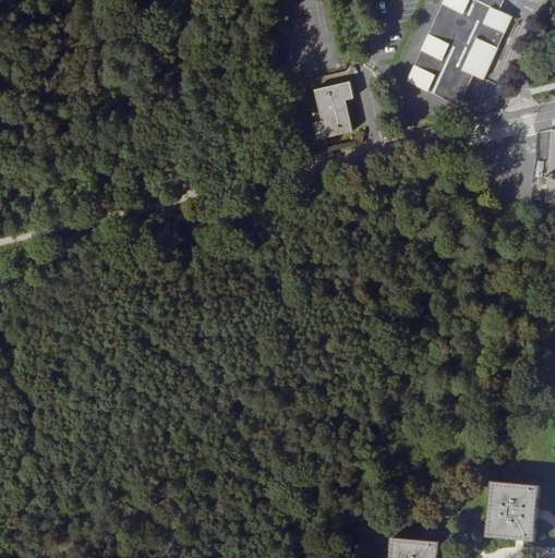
[(494,9),(475,0),(442,0),(406,80),(438,95),(445,80),(455,84),(462,69),(472,74),(482,79),(496,46),(490,44),(496,28),(503,32),(510,15),(497,10),(494,9)]
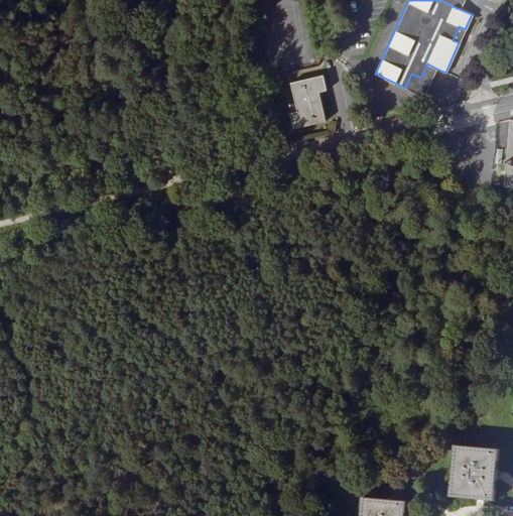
[(459,42),(465,29),(459,26),(453,40),(459,42)]
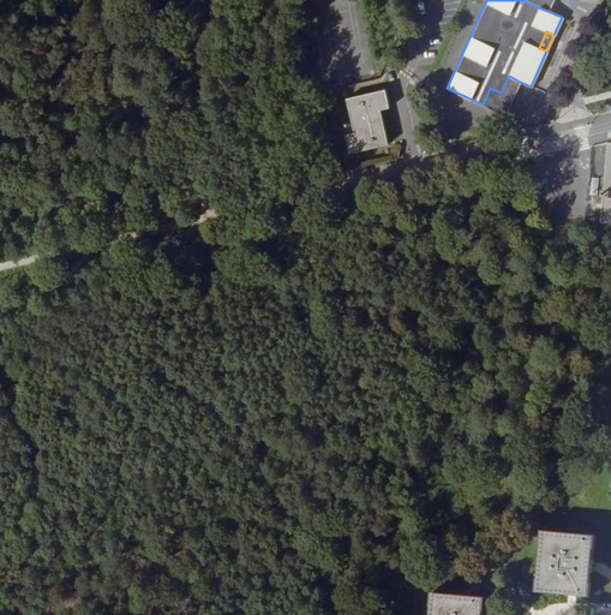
[(504,115),(520,82),(509,76),(501,93),(490,88),(483,105),(504,115)]
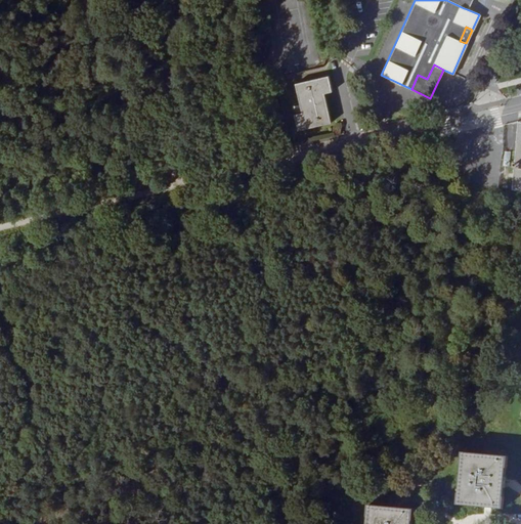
[(294,115),(297,130),(330,122),(323,93),(330,91),(327,76),(294,84),(301,113),(294,115)]
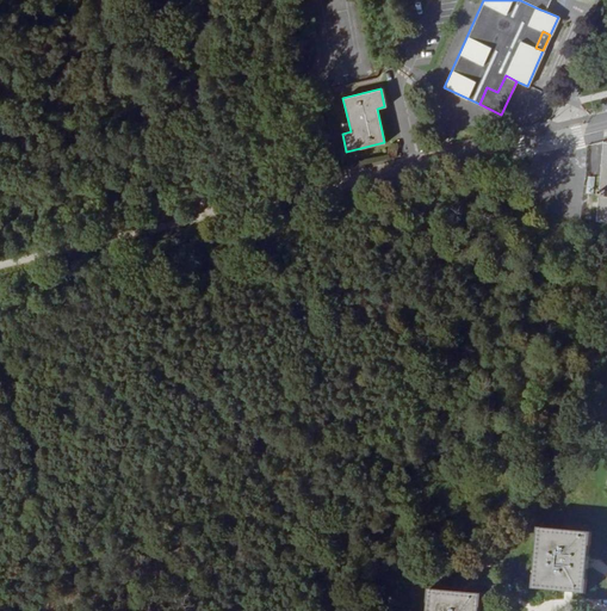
[(606,143),(601,143),(595,222),(606,223),(606,143)]
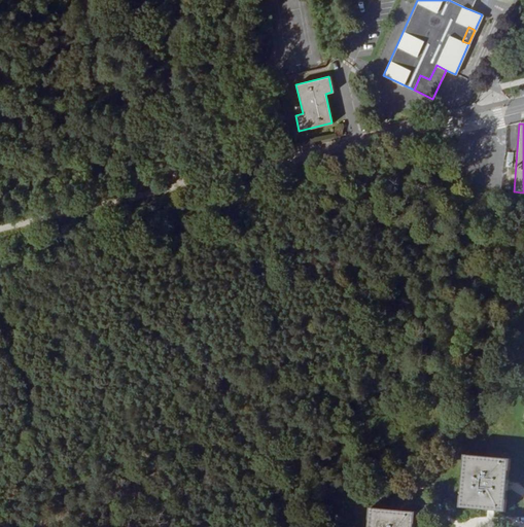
[(508,459),(463,455),(458,507),(502,512),(508,459)]
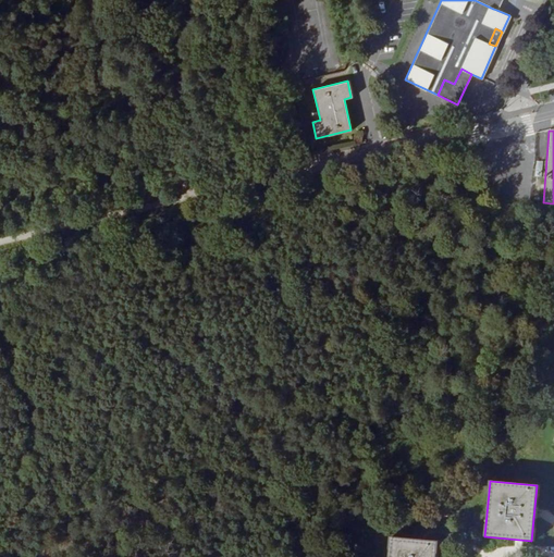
[(435,556),(438,542),(390,537),(388,556),(435,556)]
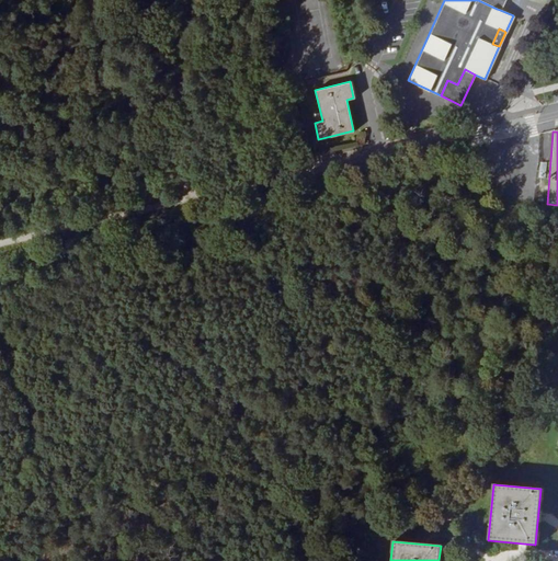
All buildings are outlined.
